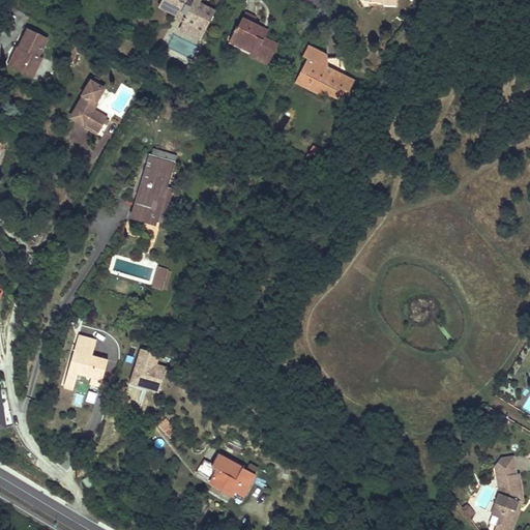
[(163,0),(162,3),(171,8),(179,13),(182,12),(187,16),(183,23),(181,27),(194,33),(196,30),(205,34),(216,11),(200,3),(193,0),(163,0)]
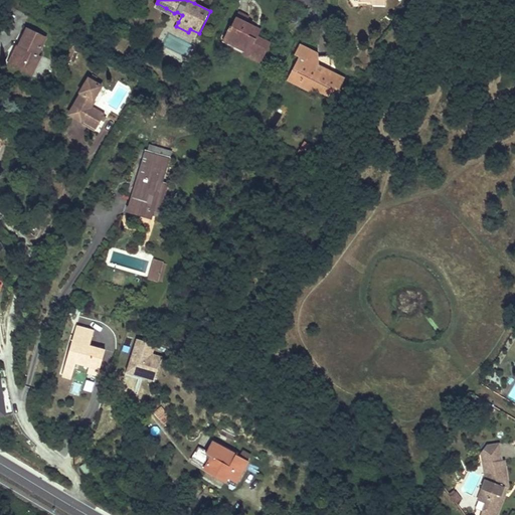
[(166,8),(157,3),(155,6),(173,16),(172,18),(178,22),(182,15),(177,12),(174,13),(166,8)]
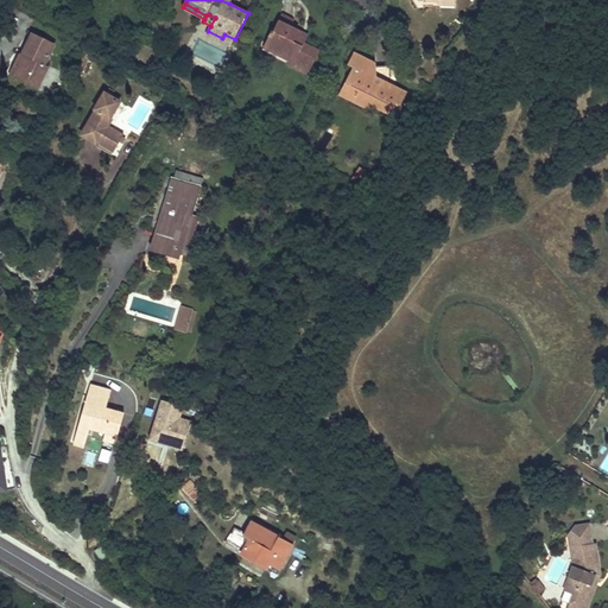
[(279,21),(292,27),(295,21),(283,16),(279,21)]
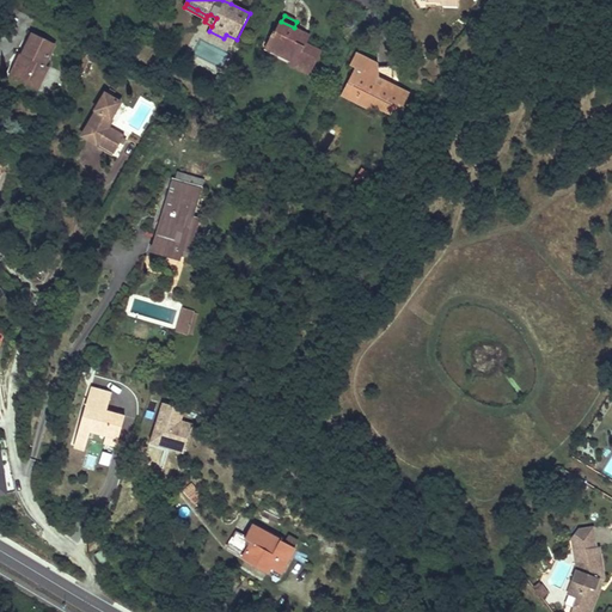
[(159,18),(153,31),(159,35),(166,22),(159,18)]
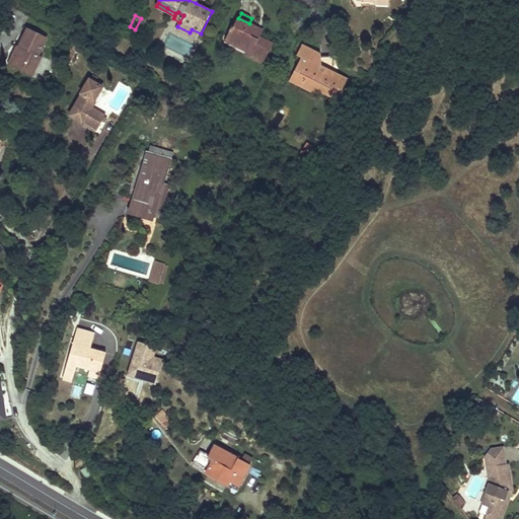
[(233,26),(227,38),(243,46),(244,44),(249,47),(246,53),(245,55),(264,64),(274,45),(260,38),(258,39),(251,35),(256,27),(249,23),(238,18),(234,27),(233,26)]
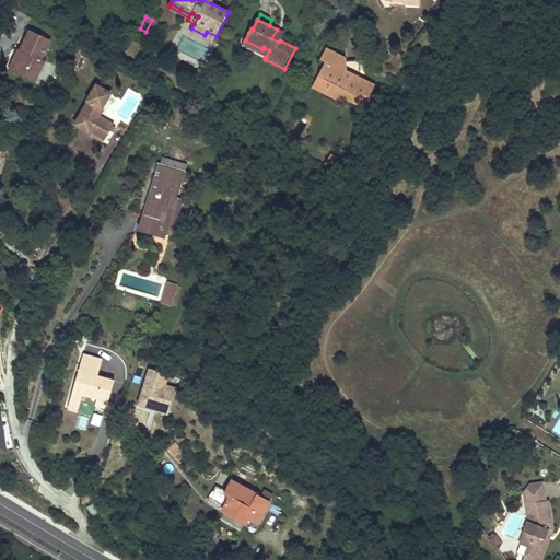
[(190,31),(213,43),(217,36),(207,32),(205,35),(191,28),(190,31)]
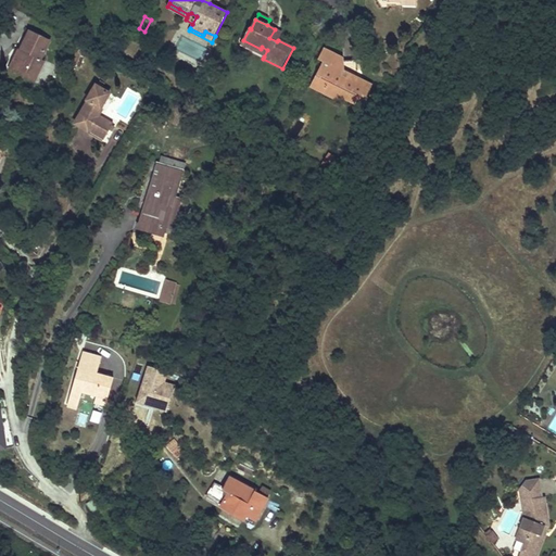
[(50,39),(40,35),(30,29),(21,49),(19,48),(8,68),(34,81),(43,61),(40,60),(50,39)]
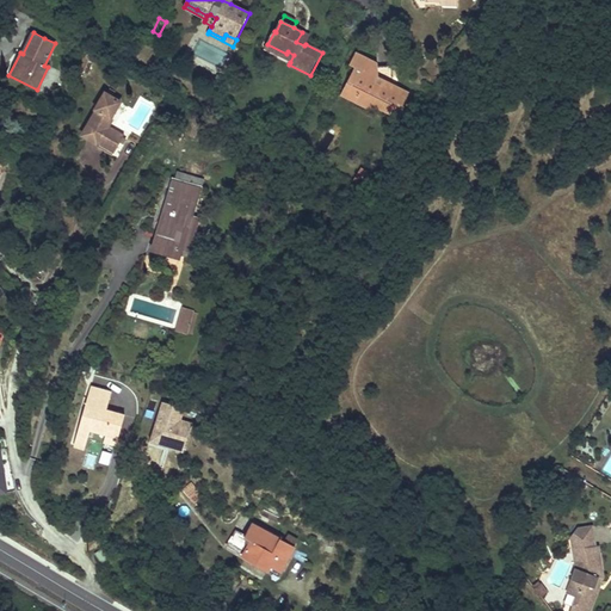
[(306,44),(309,36),(302,32),(296,42),(304,45),(306,44)]
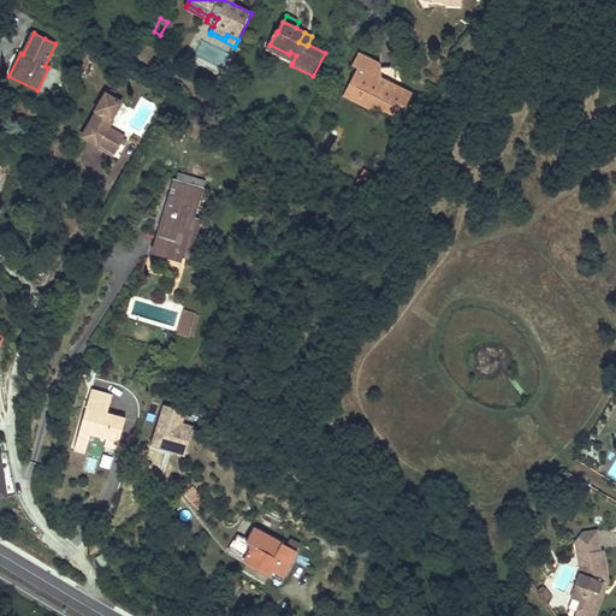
[(290,52),(289,54),(270,45),(267,49),(292,63),(296,55),(290,52)]
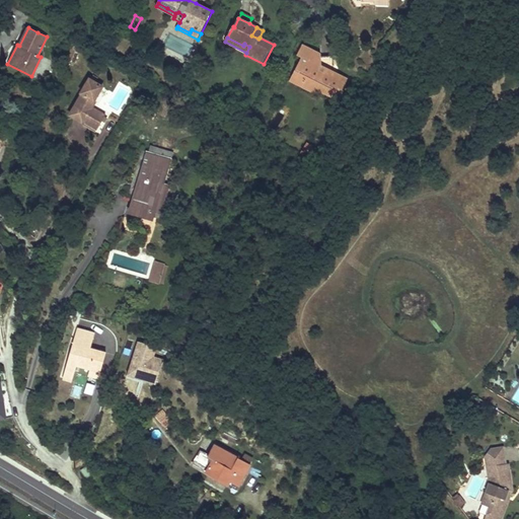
[(85,47),(79,43),(74,51),(81,55),(85,47)]
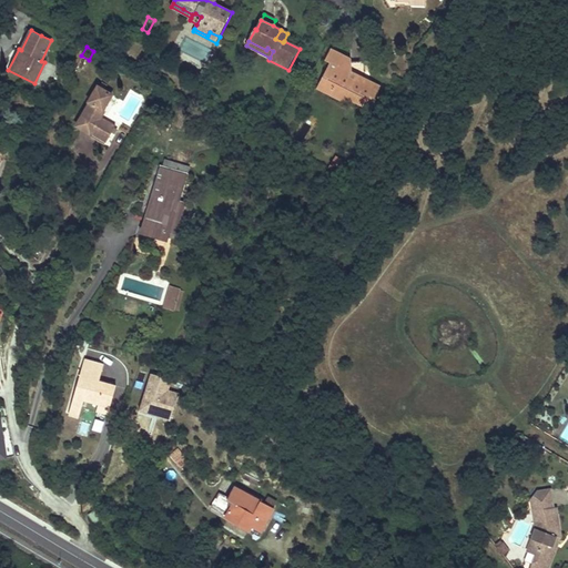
[(379,87),(373,83),(366,80),(365,62),(351,62),(351,59),(346,56),(345,57),(332,51),(332,52),(326,60),(332,63),(322,82),(335,90),(332,95),(345,102),(347,99),(365,107),(371,97),(374,98),(379,87)]
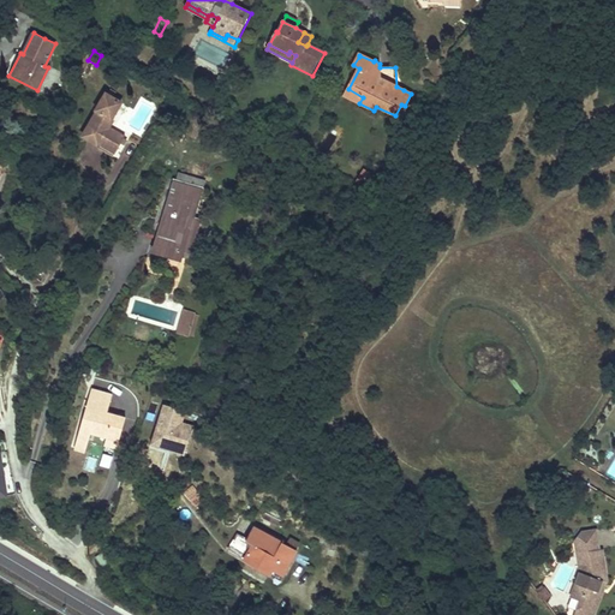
[(359,103),(363,97),(348,89),(346,96),(359,103)]
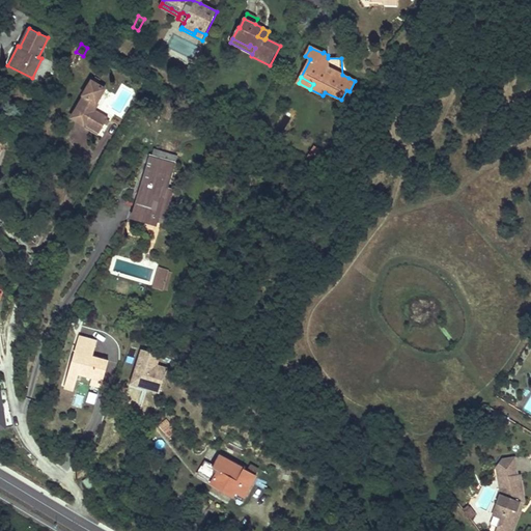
[(84,126),(83,127),(98,136),(108,118),(93,111),(98,104),(96,103),(104,89),(90,81),(82,95),(84,96),(77,110),(81,112),(81,113),(77,121),(84,126)]
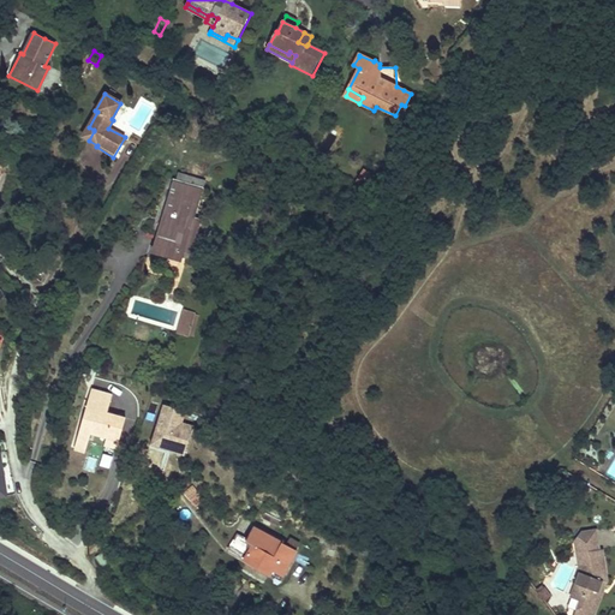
[(94,130),(89,127),(83,137),(89,141),(94,131),(94,130)]
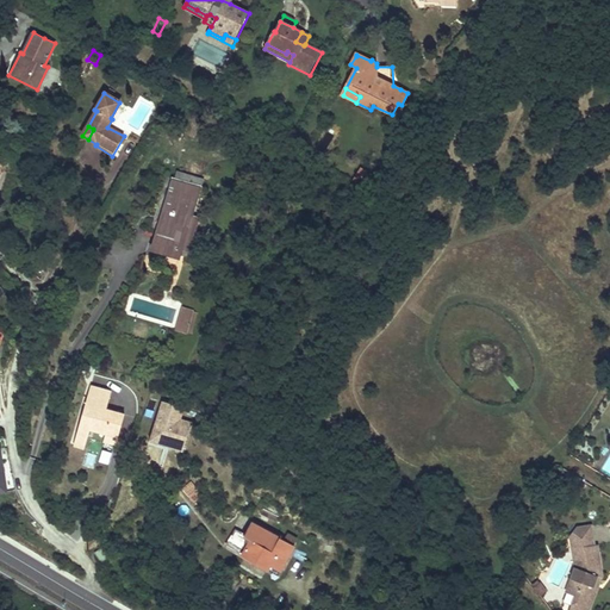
[(361,167),(352,180),(366,187),(374,175),(361,167)]
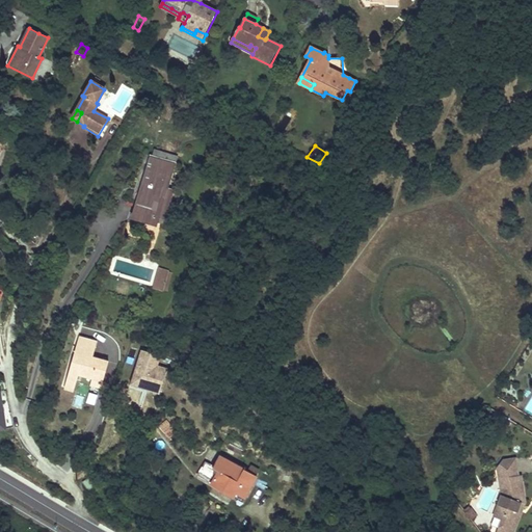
[(160,212),(163,213),(166,214),(173,191),(166,189),(175,163),(152,155),(134,217),(156,224),(158,217),(160,212)]
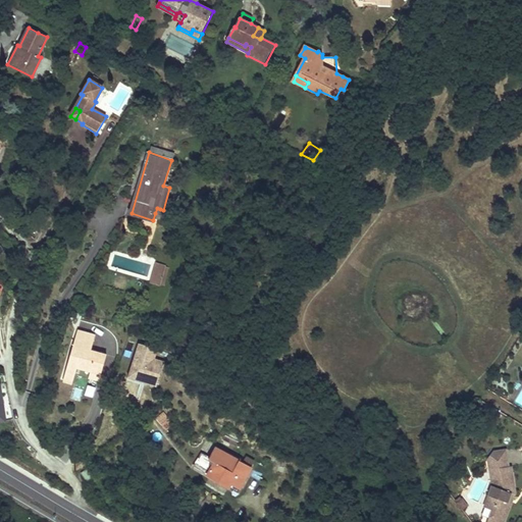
[(153,277),(157,278),(161,280),(165,266),(157,263),(153,277)]
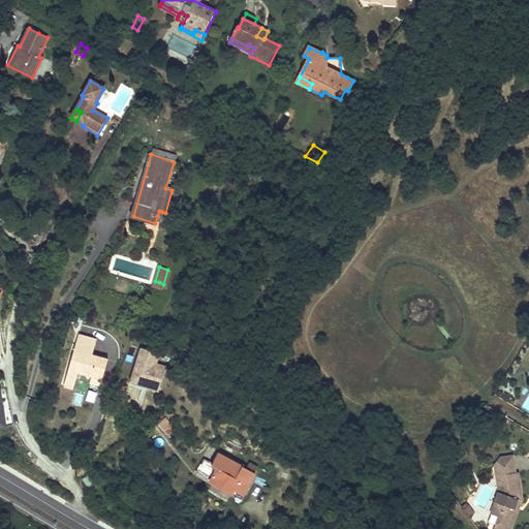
[(167,270),(163,284),(159,282),(155,281),(154,285),(168,290),(175,272),(167,270)]
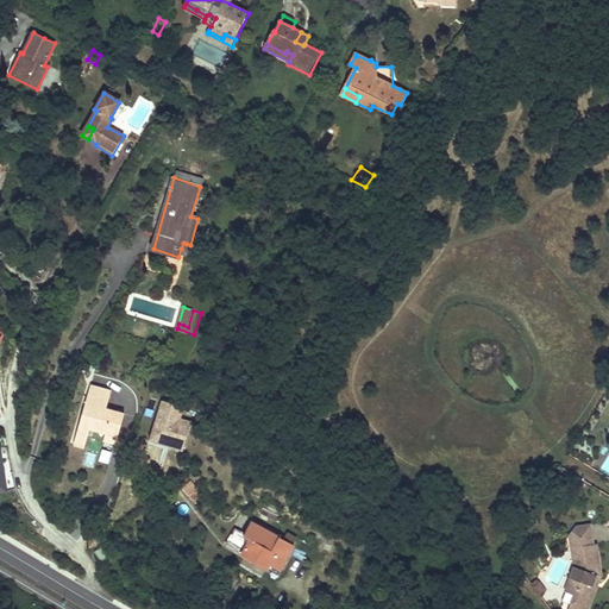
[(123,419),(108,414),(110,408),(107,407),(112,390),(92,384),(77,432),(88,435),(90,427),(94,428),(106,432),(105,437),(117,440),(123,419)]
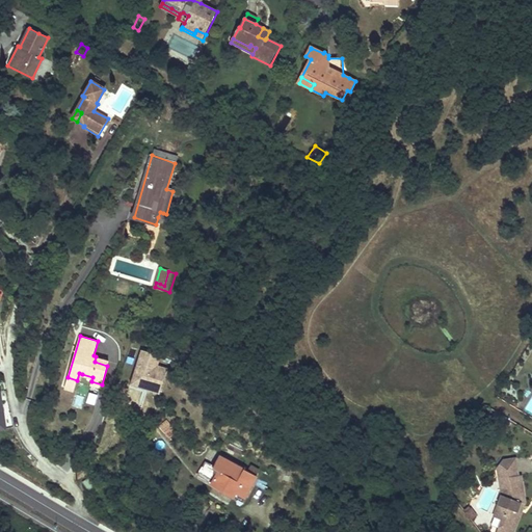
[(160,393),(168,368),(158,365),(161,355),(142,349),(131,383),(160,393)]
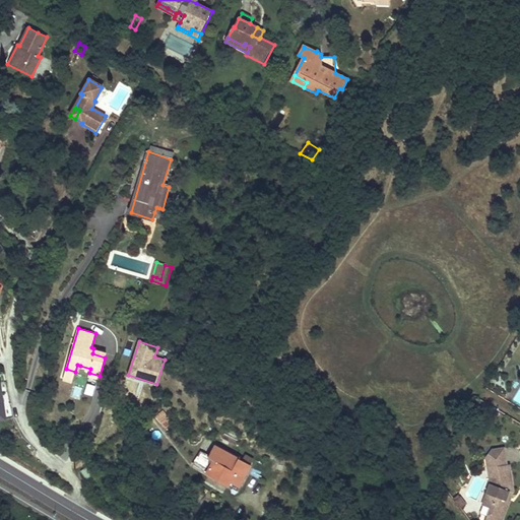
[(105,358),(107,352),(93,348),(92,353),(105,358)]
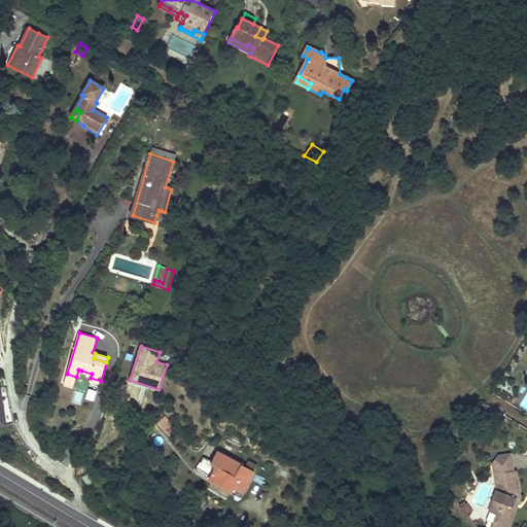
[(73,385),(76,377),(67,374),(64,382),(73,385)]
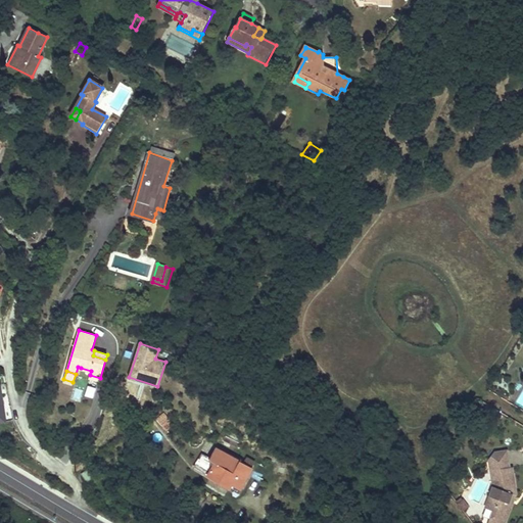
[(164,413),(156,419),(167,431),(175,425),(164,413)]
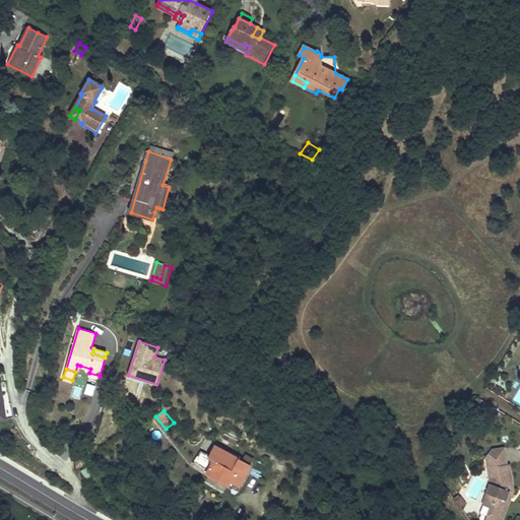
[(194,464),(201,468),(207,472),(206,474),(229,488),(231,485),(238,490),(250,468),(243,464),(226,455),(231,447),(211,435),(194,464)]
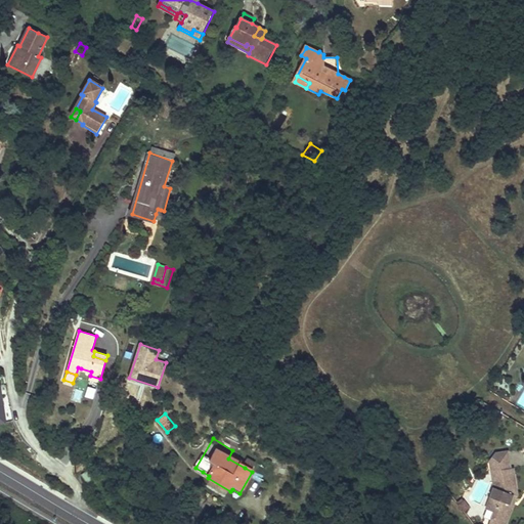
[(228,459),(245,468),(250,459),(243,454),(243,453),(234,448),(232,450),(228,459)]
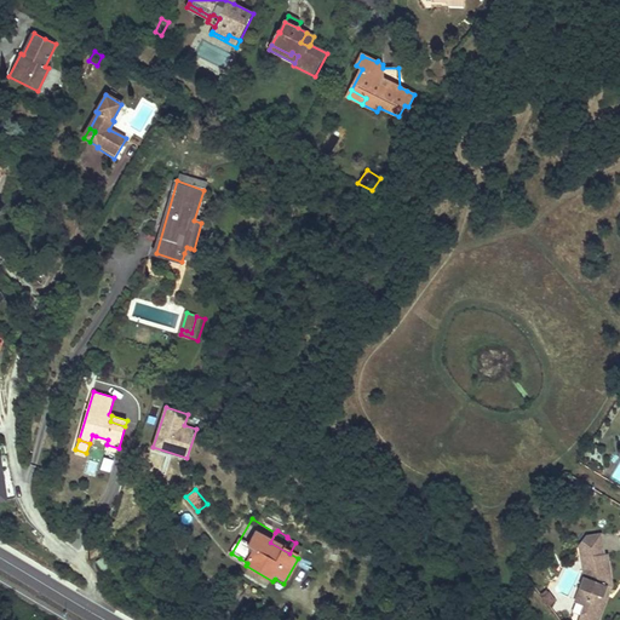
[(610,586),(606,555),(603,555),(600,535),(586,537),(579,546),(584,579),(584,580),(574,604),(584,608),(580,619),(584,619),(597,619),(606,600),(602,598),(606,587),(610,586)]
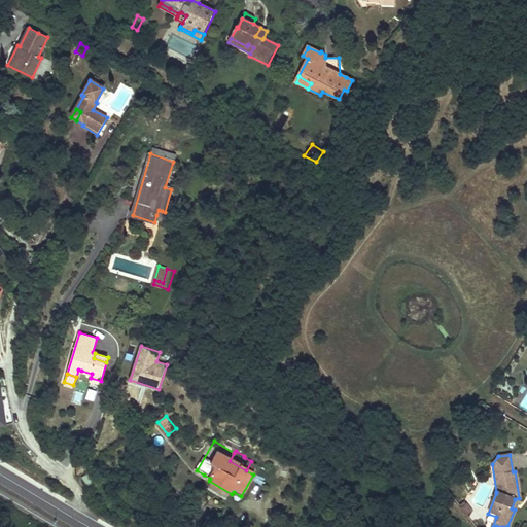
[(81,478),(86,487),(95,482),(90,472),(81,478)]
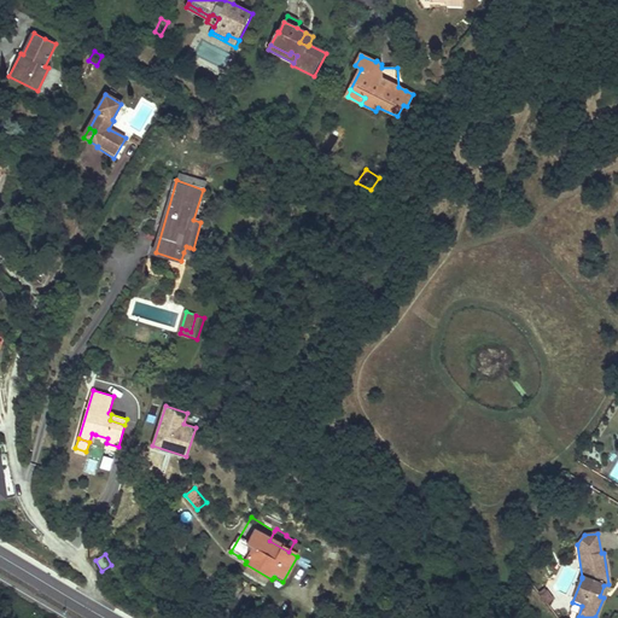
[(546,592),(540,595),(547,604),(552,599),(546,592)]
